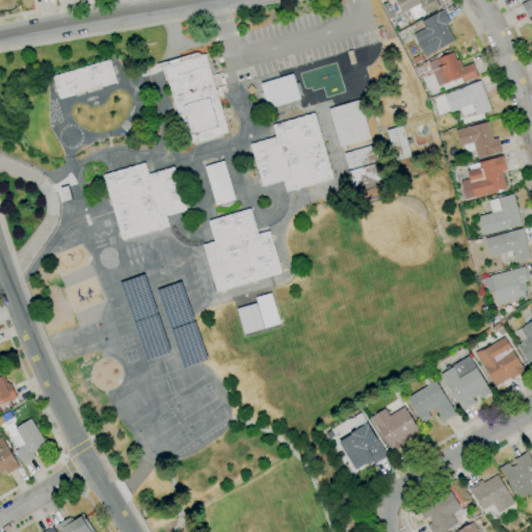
[(406,23),(400,14),(402,12),(394,0),(435,0),(440,7),(425,15),(425,14),(414,20),(413,19),(406,23)]
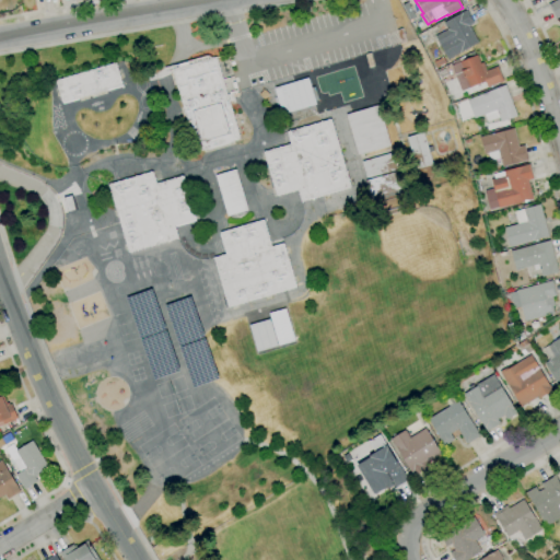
[(559,19),(559,18),(555,20),(548,4),(557,0),(559,0),(559,19)]
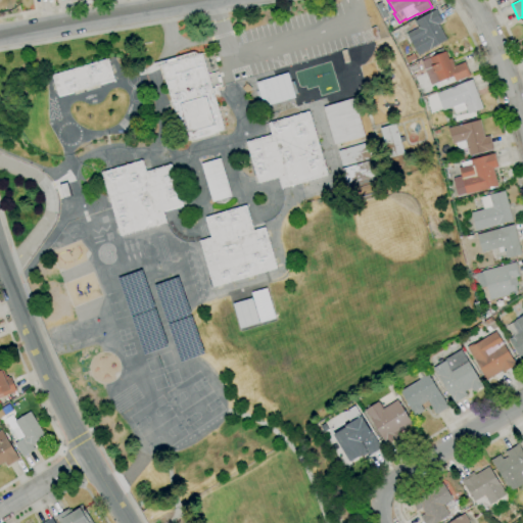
[(382,18),(375,5),(379,2),(387,16),(382,18)]
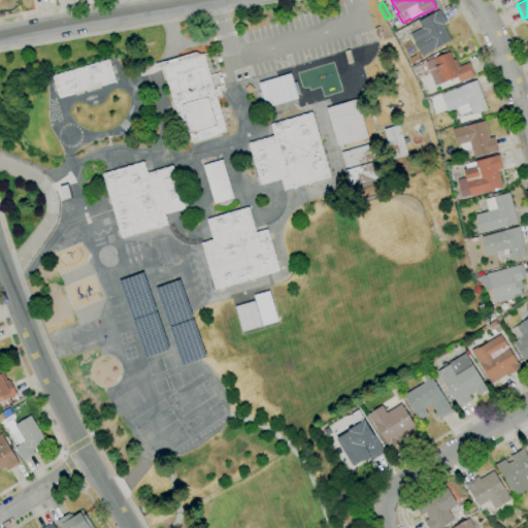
[(422,56),(409,34),(421,28),(418,22),(439,9),(447,22),(442,25),(451,40),(422,56)]
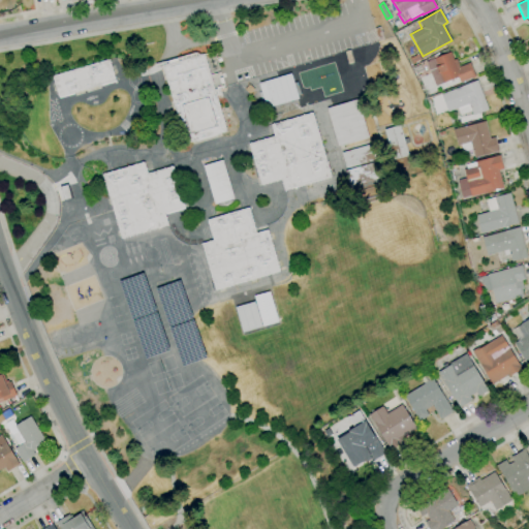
[(435,86),(426,62),(450,52),(454,60),(456,59),(459,67),(470,63),(475,76),(460,83),(458,78),(435,86)]
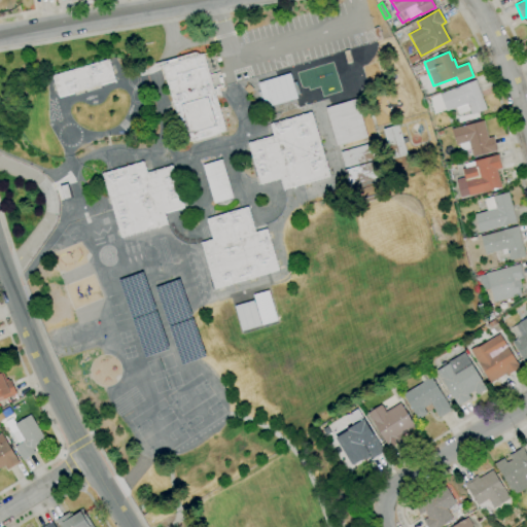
[(184,143),(162,66),(203,54),(225,132),(184,143)]
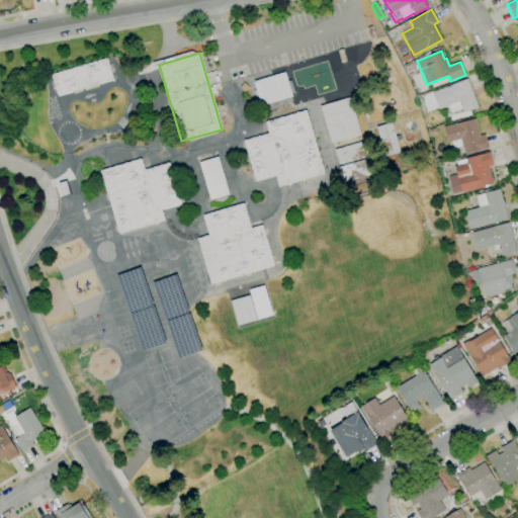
[(404,62),(401,57),(409,53),(412,58),(404,62)]
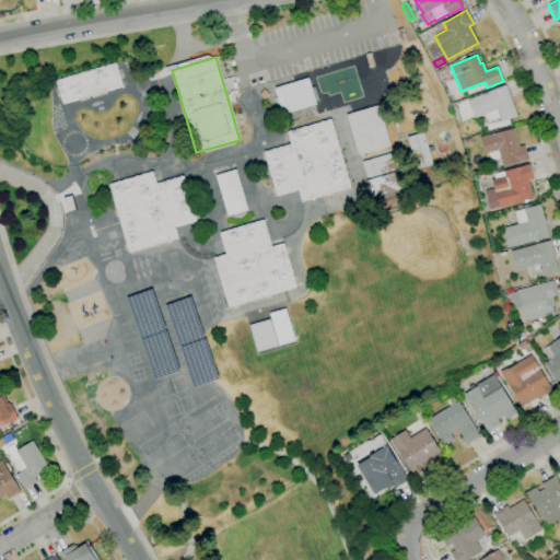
[(62,103),(55,81),(115,62),(121,85),(62,103)]
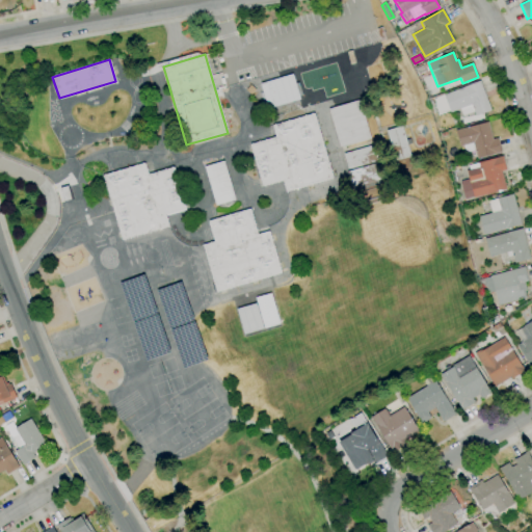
[(259,83),(265,108),(298,100),(292,74),(259,83)]
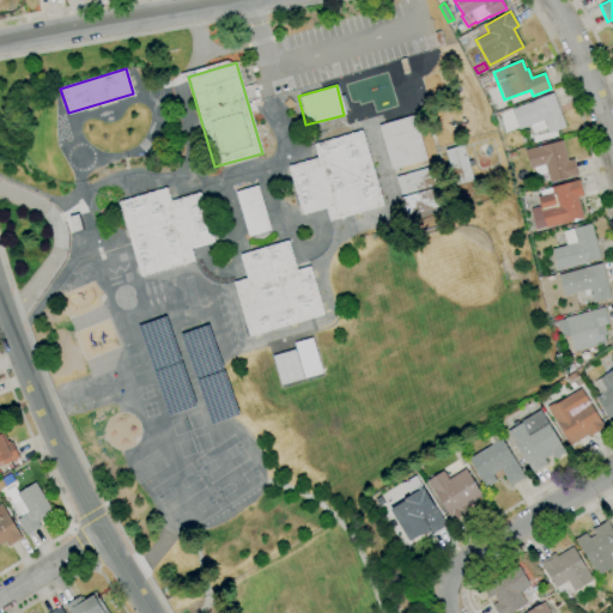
[(548,134),(546,129),(533,134),(529,126),(520,131),(511,110),(552,93),(565,127),(548,134)]
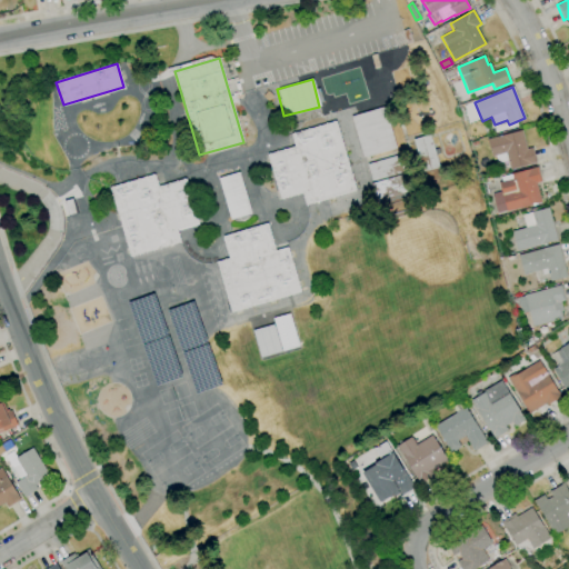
[(363,158),(351,117),(383,107),(397,148),(363,158)]
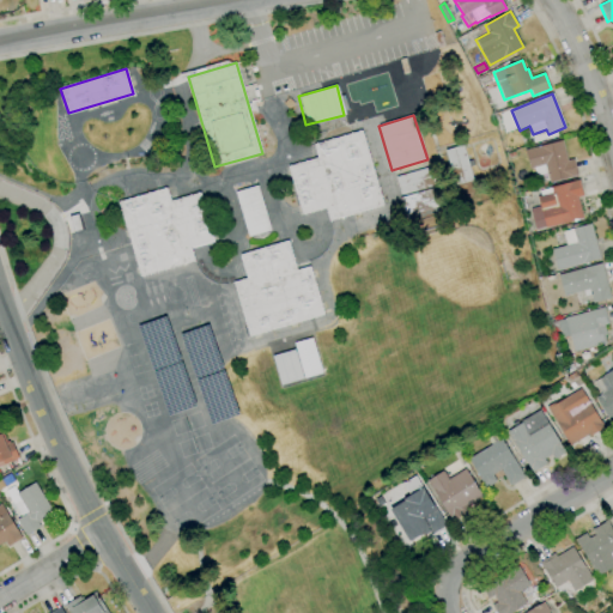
[(329,222),(326,207),(302,214),(287,167),(317,158),(314,145),(362,131),(383,205),(329,222)]
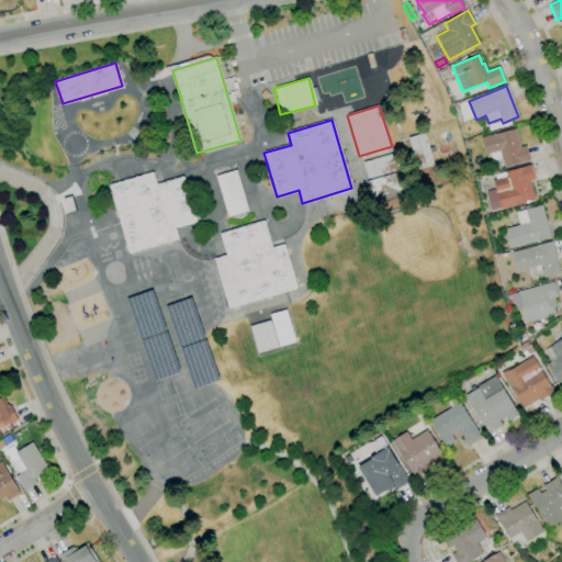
[(504,167),(502,158),(491,161),(490,154),(485,155),(481,137),(516,128),(520,147),(526,146),(530,160),(504,167)]
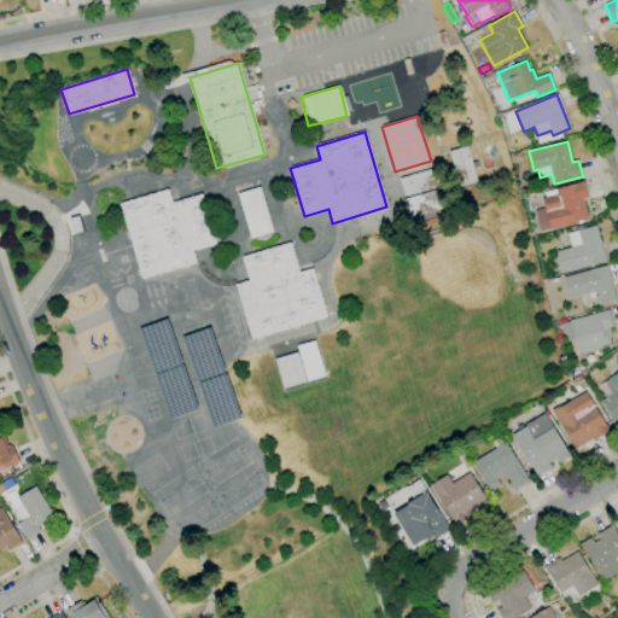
[(459,187),(449,151),(467,146),(471,163),(476,161),(478,167),(473,168),(477,182),(459,187)]
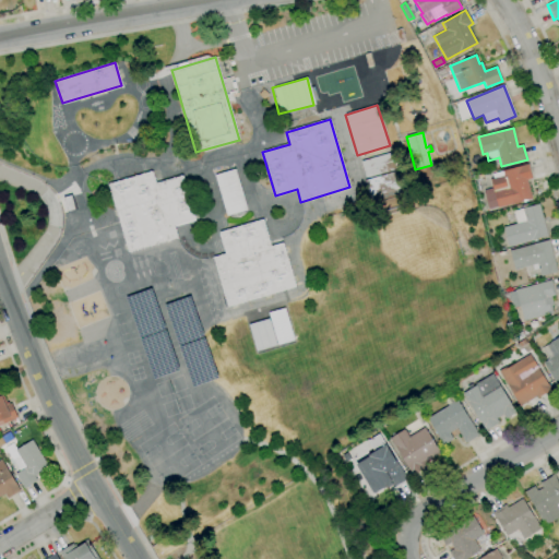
[(365,178),(360,162),(393,152),(397,168),(365,178)]
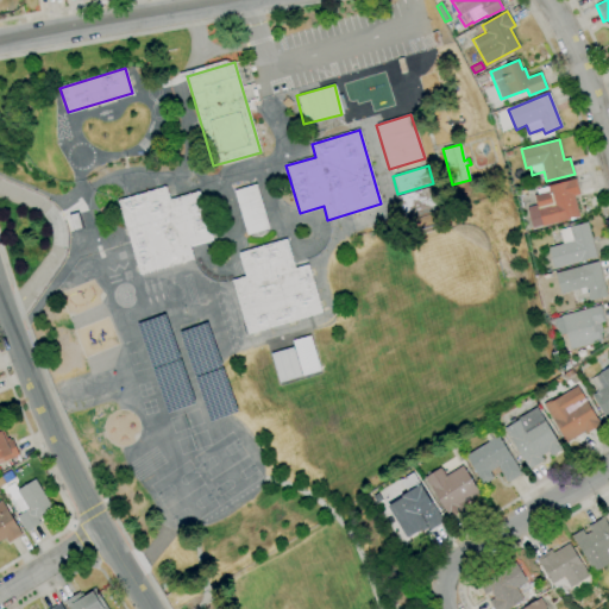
[(533,228),(527,207),(537,205),(534,195),(538,194),(535,190),(576,179),(579,194),(573,196),(579,217),(542,226),(533,228)]
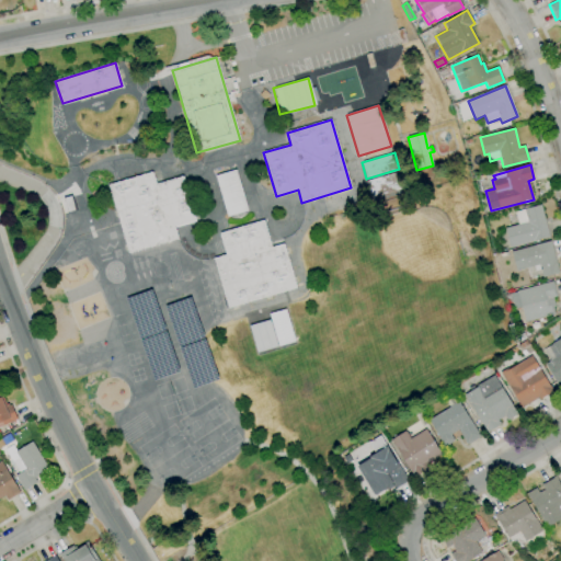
[(228,217),(216,175),(236,170),(248,210),(228,217)]
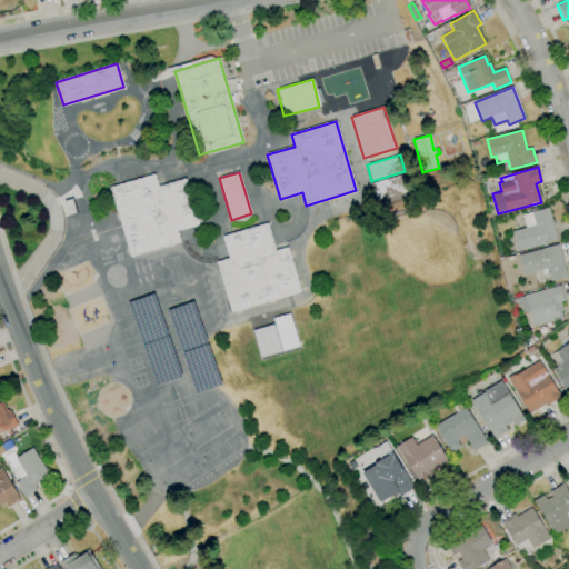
[(130,257),(110,188),(155,175),(158,187),(186,179),(199,223),(177,230),(180,242),(130,257)]
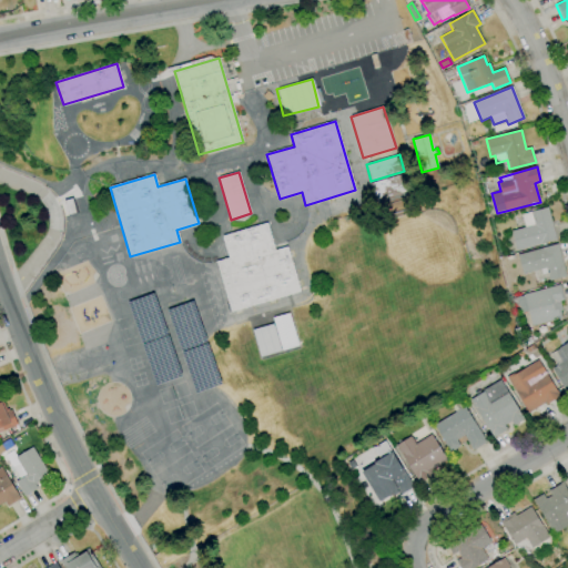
[(375,200),(371,184),(403,175),(407,191),(375,200)]
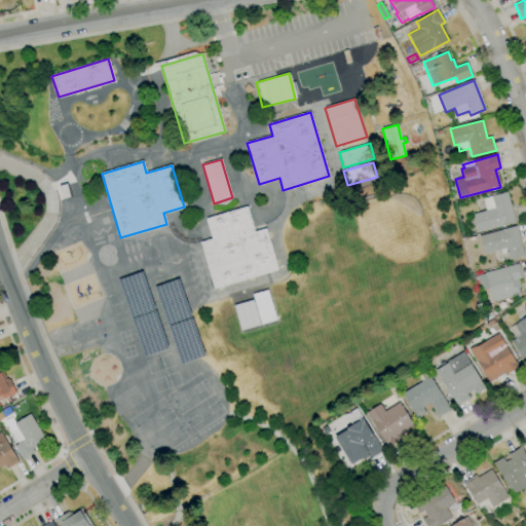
[(63,200),(59,185),(67,183),(71,197),(63,200)]
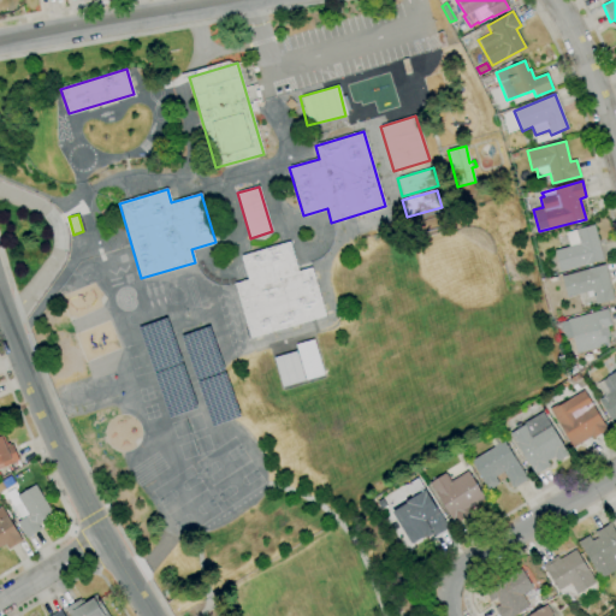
[(560,272),(555,250),(569,247),(564,232),(593,224),(603,260),(560,272)]
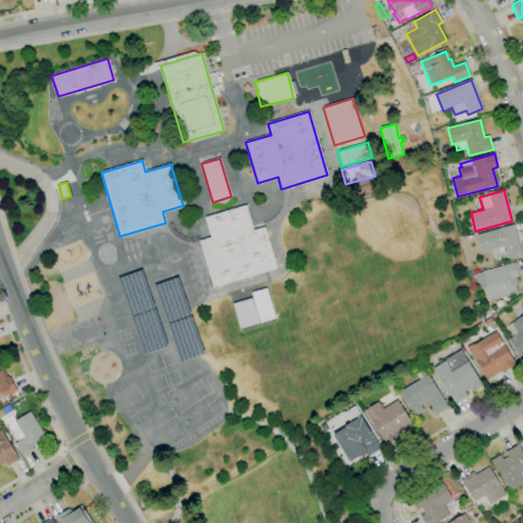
[(199,241),(210,237),(205,218),(245,205),(252,231),(264,228),(276,269),(212,287),(199,241)]
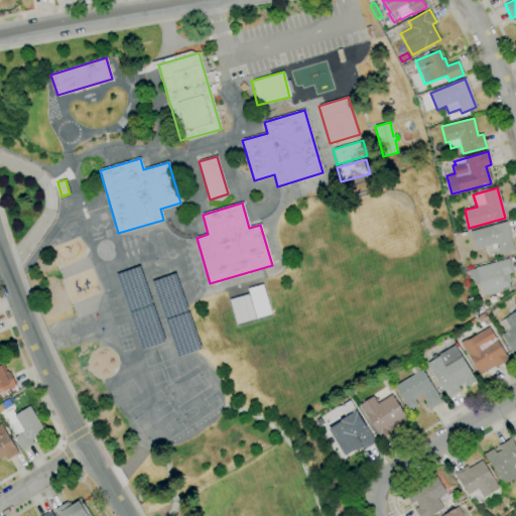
[(499,255),(496,243),(475,249),(470,232),(506,222),(514,251),(499,255)]
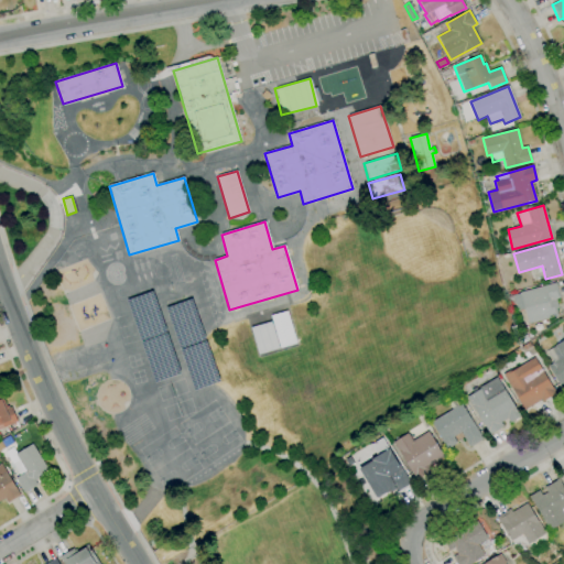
[(528,324),(524,308),(517,311),(512,295),(520,293),(520,292),(556,282),(560,299),(554,300),(557,316),(528,324)]
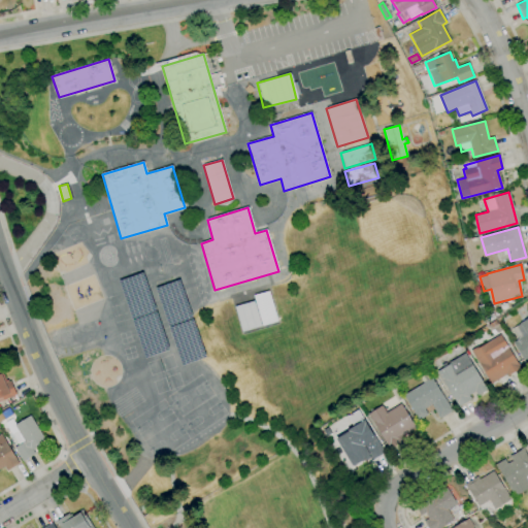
[(276,322),(268,291),(252,295),(254,301),(233,306),(240,332),(276,322)]
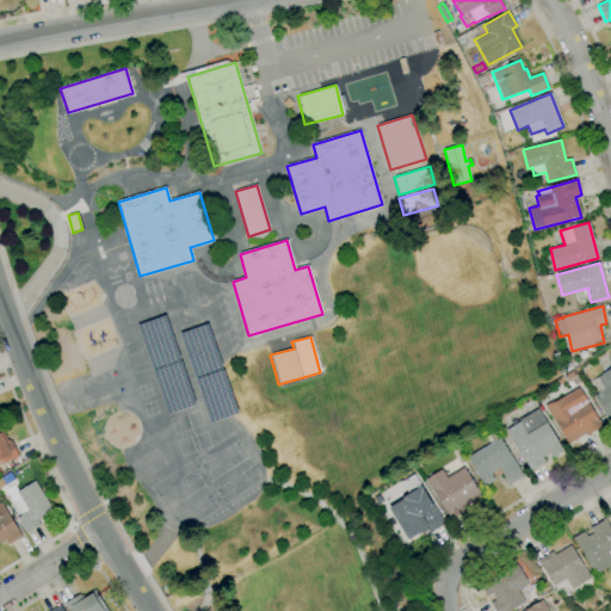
[(610,421),(609,424),(605,418),(605,417),(593,396),(609,387),(600,375),(610,369),(609,366),(610,364),(610,421)]
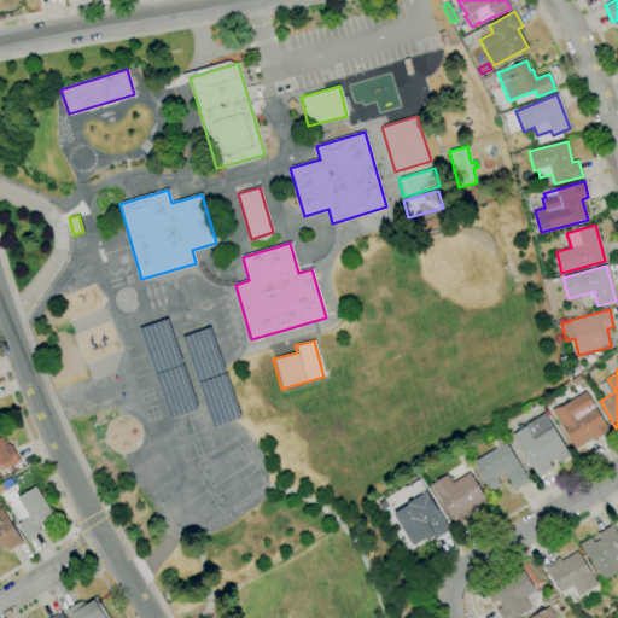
[(575,449),(551,410),(559,406),(560,407),(586,391),(606,426),(607,425),(611,431),(594,441),(593,438),(575,449)]
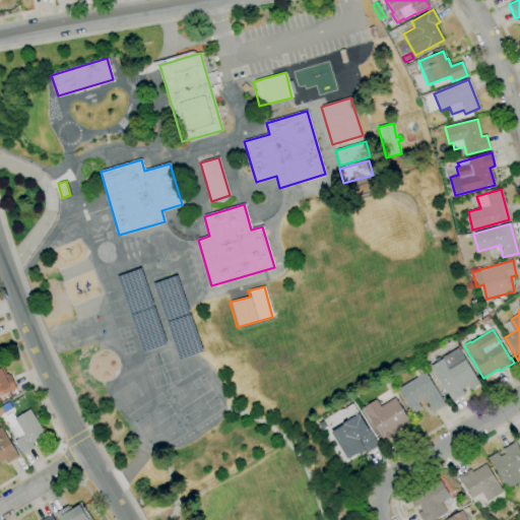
[(452,401),(431,367),(443,359),(442,358),(457,348),(480,384),(470,390),(467,386),(461,390),(464,393),(452,401)]
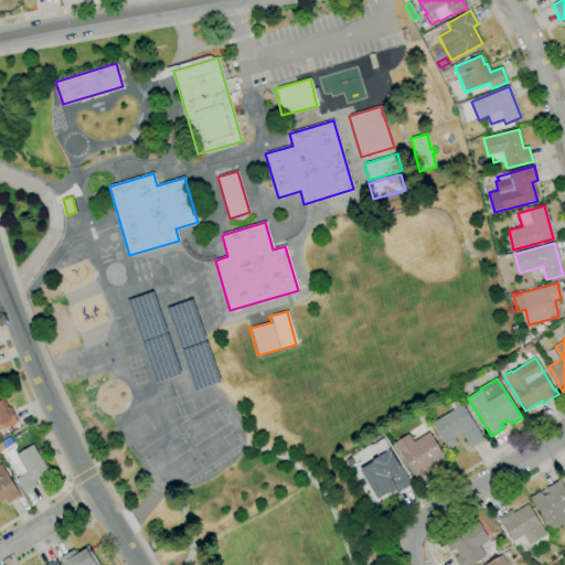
[(0,396),(1,396),(6,407),(8,406),(9,408),(10,407),(17,422),(0,428),(0,396)]
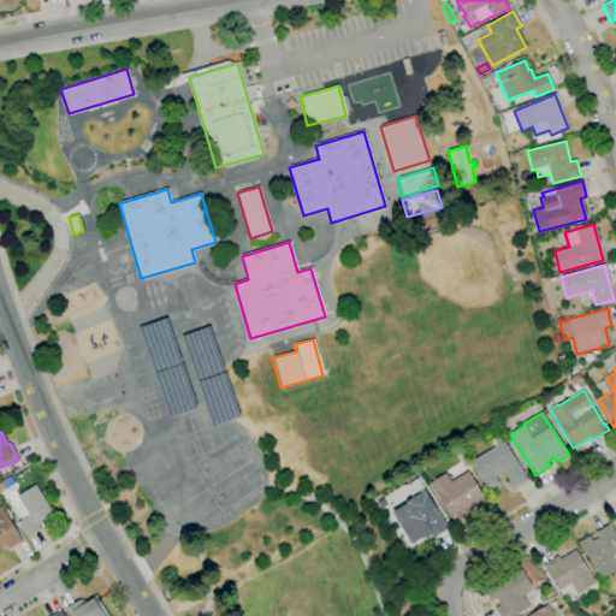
[(487,491),(481,481),(483,481),(471,461),(493,448),(493,446),(504,440),(527,479),(513,489),(503,473),(495,478),(499,484),(487,491)]
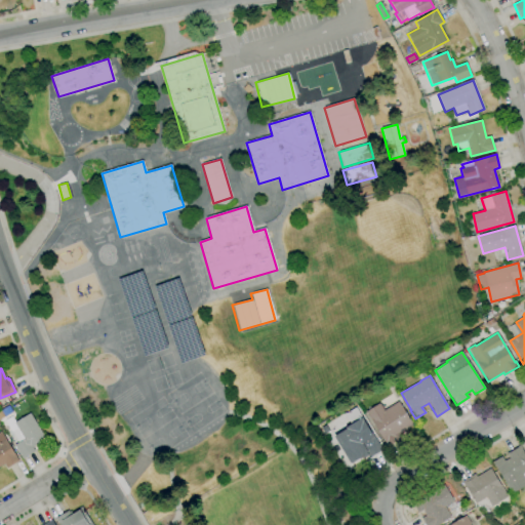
[(387,447),(384,442),(385,441),(372,420),(371,421),(365,411),(379,403),(384,410),(399,401),(413,426),(398,435),(400,439),(387,447)]
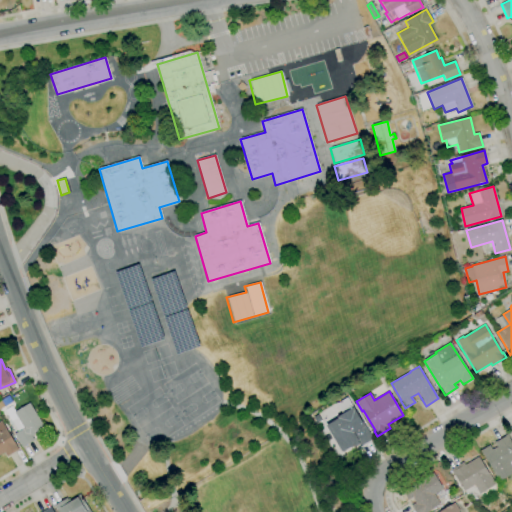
[(0,409),(0,401),(7,397),(10,402),(4,406),(0,409)]
